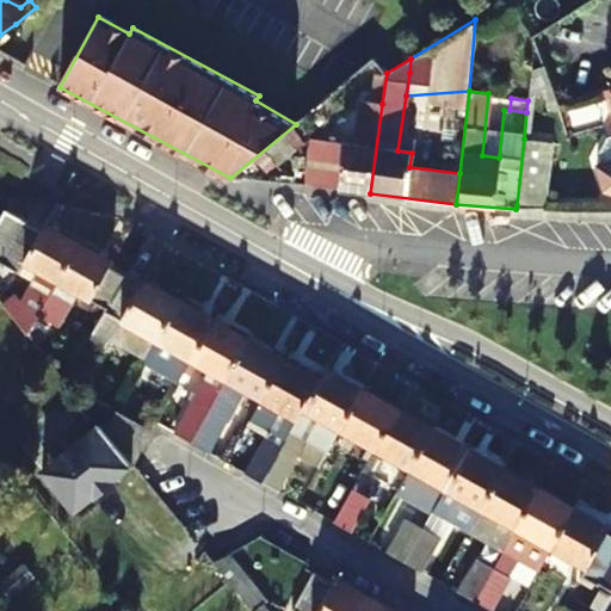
[(370,193),(382,104),(363,103),(358,144),(318,141),(313,186),(370,193)]
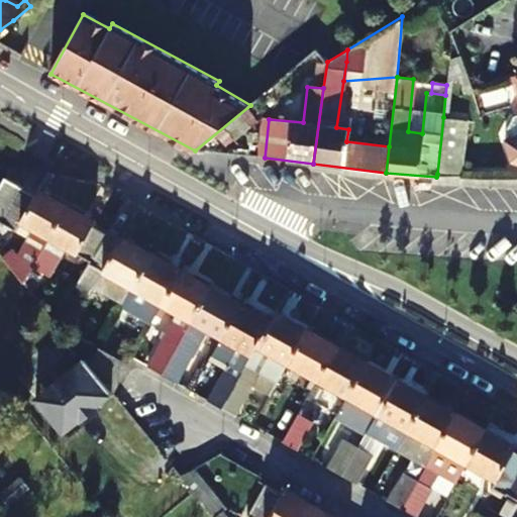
[(516,116),(514,117),(506,128),(509,138),(502,140),(508,163),(516,166),(516,116)]
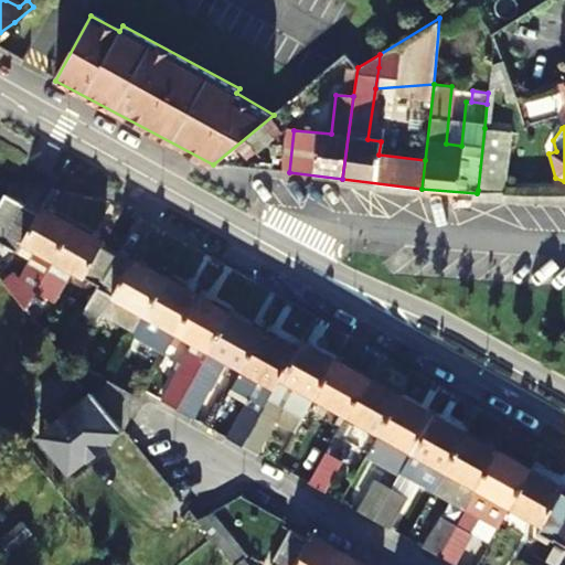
[(509,130),(484,128),(478,190),(499,191),(501,163),(505,163),(509,130)]
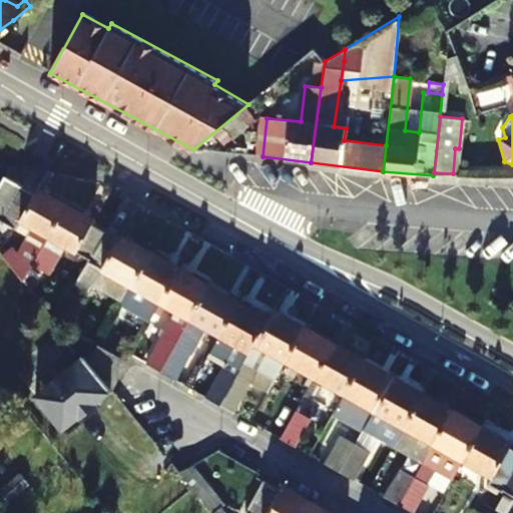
[(21,187),(3,177),(0,182),(0,220),(2,222),(21,187)]
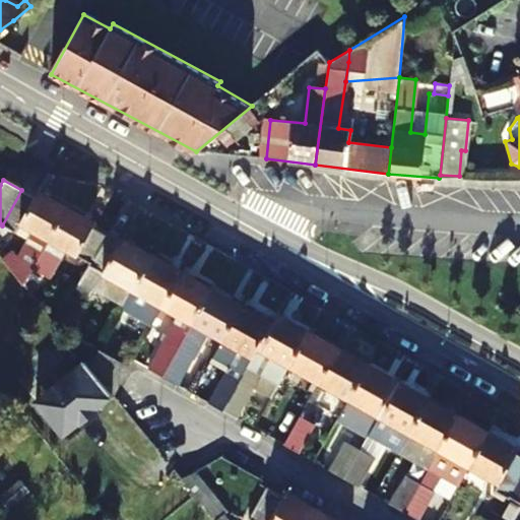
[(48,240),(65,208),(38,192),(35,197),(21,190),(2,225),(15,232),(19,224),(48,240)]
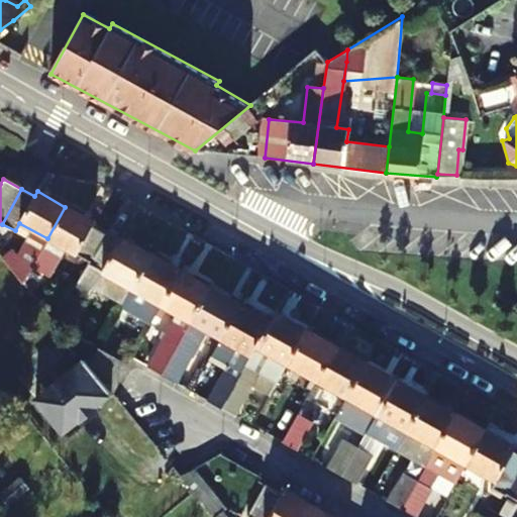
[(65,207),(47,238),(91,262),(105,236),(92,228),(94,223),(65,207)]
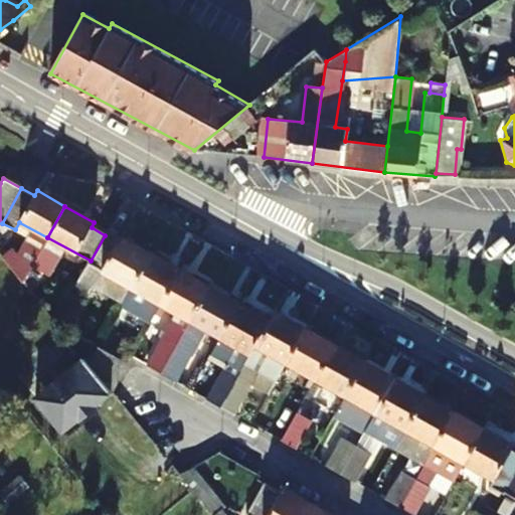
[(132,289),(151,254),(121,237),(118,242),(105,235),(91,261),(89,265),(132,289)]
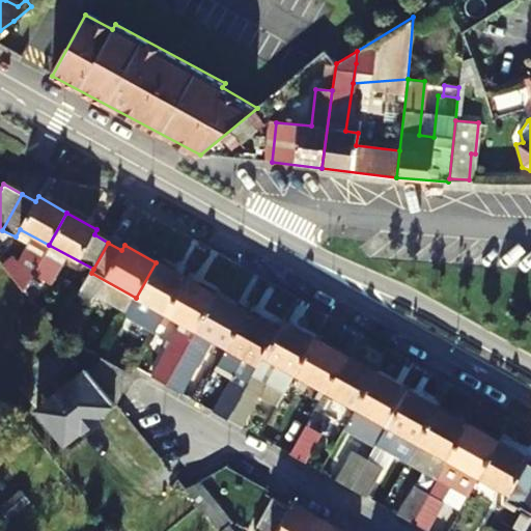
[(23,290),(31,276),(15,258),(4,268),(23,290)]
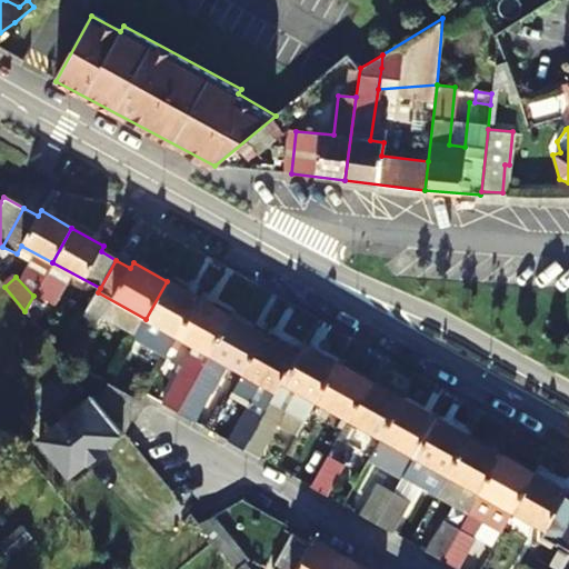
[(167,281),(146,319),(178,337),(198,299),(167,281)]
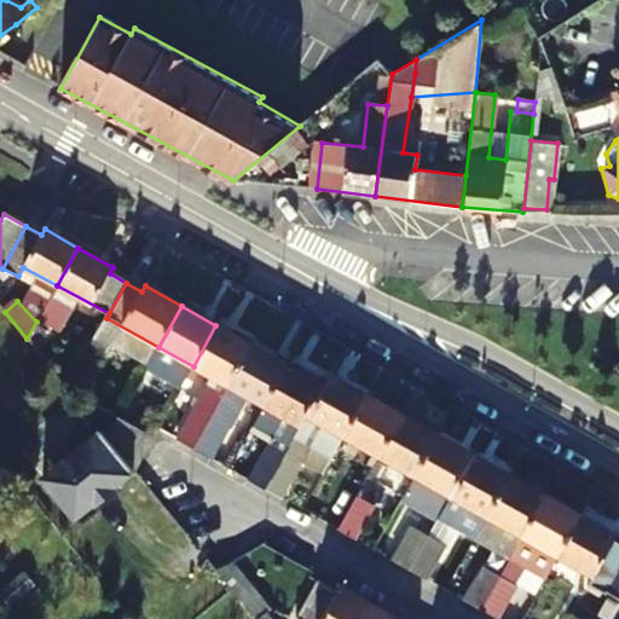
[(179,439),(195,447),(252,345),(215,325),(194,366),(214,377),(208,388),(195,414),(179,439)]
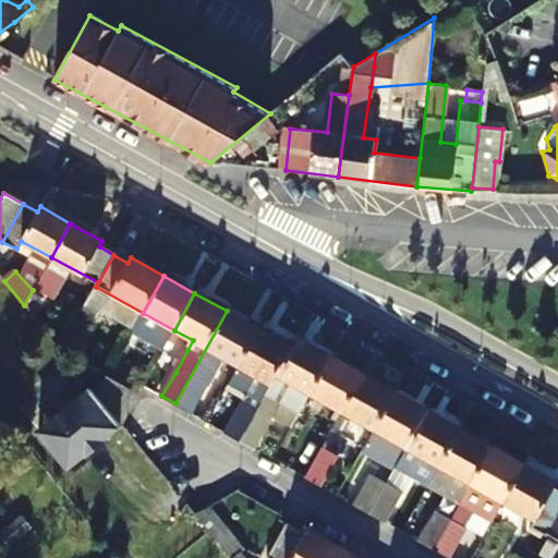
[(191,412),(221,356),(240,366),(261,329),(227,311),(176,403),(191,412)]
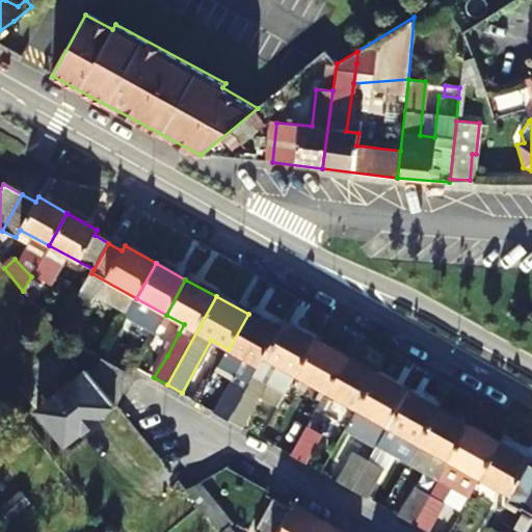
[(215,411),(231,420),(280,331),(248,314),(229,349),(220,364),(236,373),(215,411)]
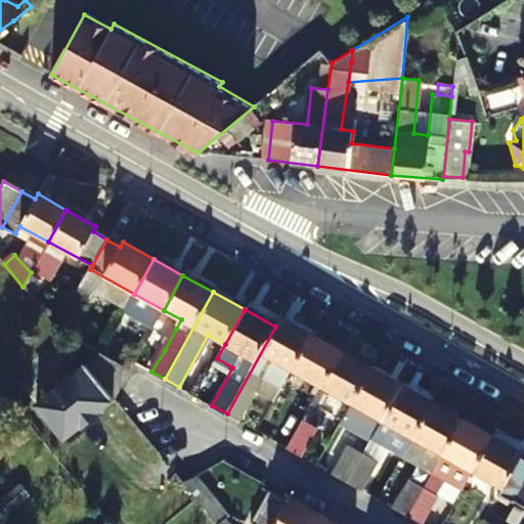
[(294,369),(314,333),(282,315),(275,326),(227,413),(241,421),(266,376),(285,387),(294,369)]
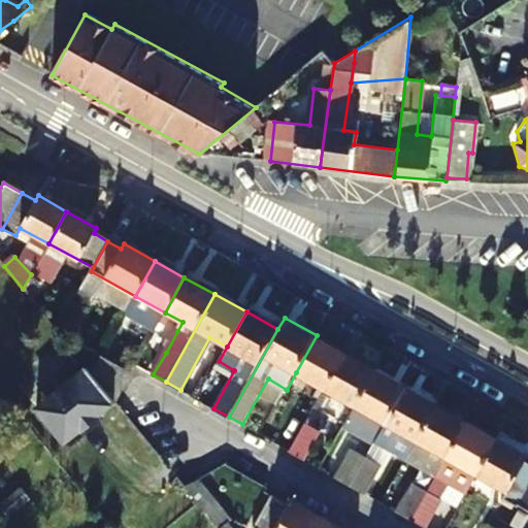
[(327,389),(348,352),(317,335),(296,372),(327,389)]
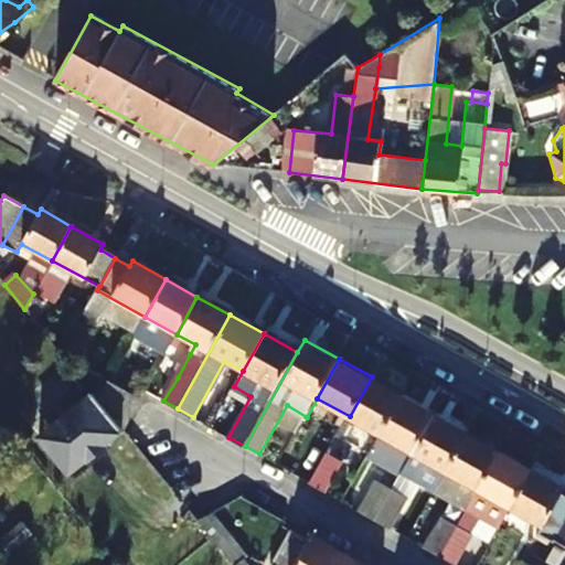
[(372,376),(350,416),(382,435),(404,395),(372,376)]
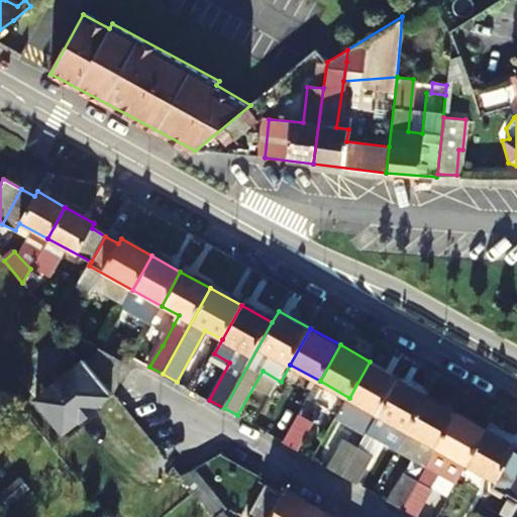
[(130,365),(100,348),(91,365),(114,393),(130,365)]
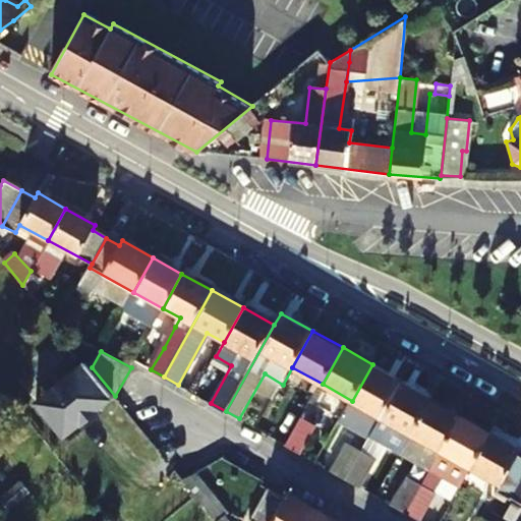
[(92,367),(85,360),(71,372),(67,368),(48,385),(51,389),(36,402),(65,438),(72,439),(102,414),(98,410),(115,396),(92,367)]
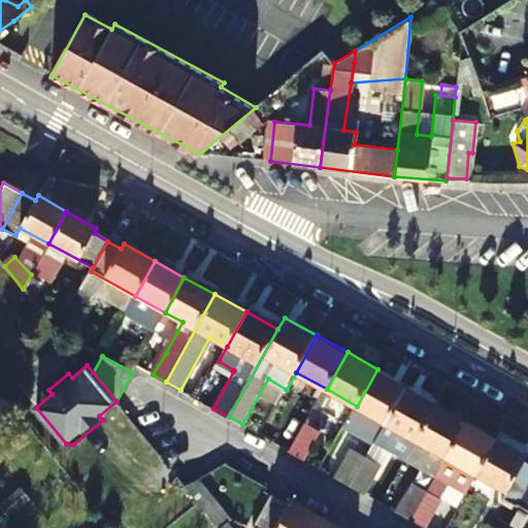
[(377,442),(408,386),(377,369),(357,406),(345,425),(377,442)]
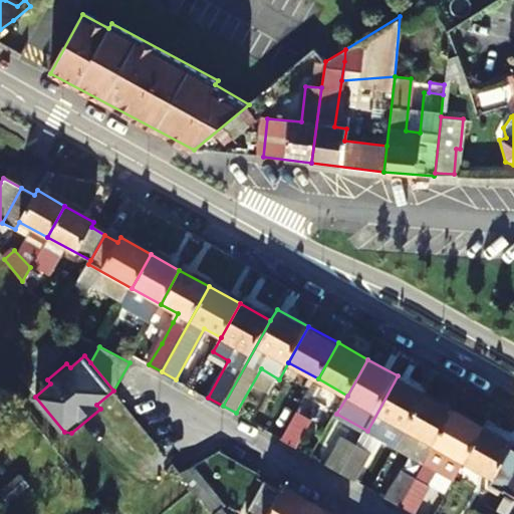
[(398,375),(367,431),(397,448),(427,393),(398,375)]
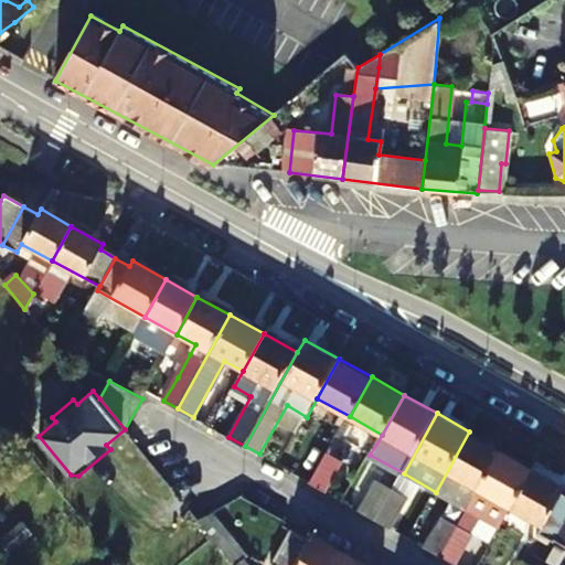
[(467,510),(501,449),(469,432),(436,492),(467,510)]
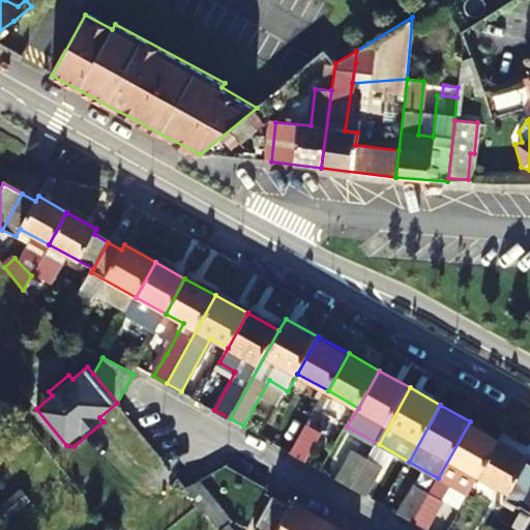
[(480,476),(501,439),(470,421),(438,478),(469,496),(480,476)]
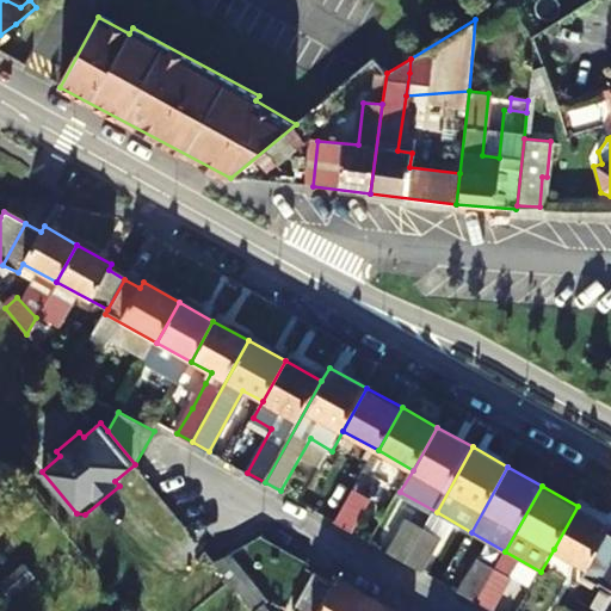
[(353,531),(372,499),(356,489),(338,523),(353,531)]
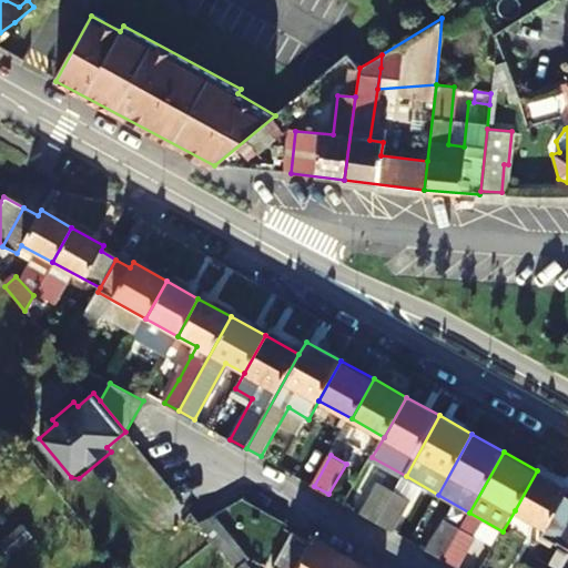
[(561,537),(567,525),(567,495),(567,493),(567,487),(537,470),(515,510),(561,537)]
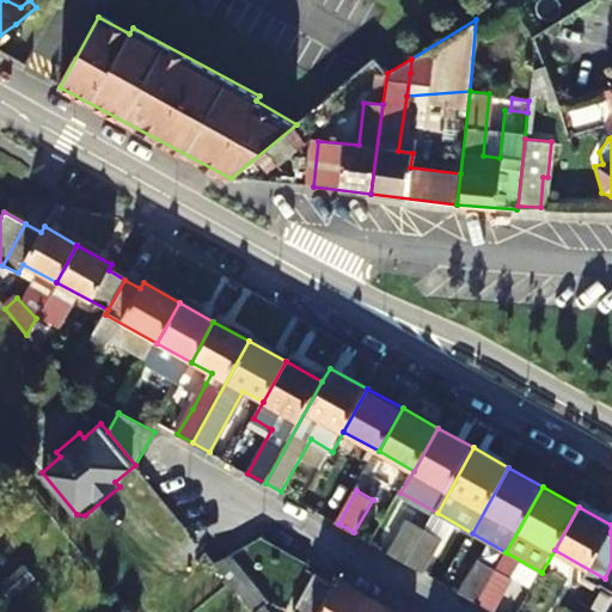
[(391,554),(409,563),(428,530),(411,520),(391,554)]
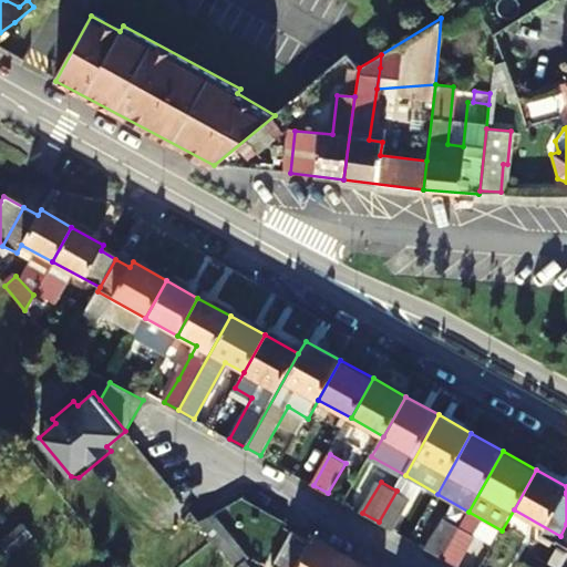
[(395,531),(413,498),(397,491),(379,522),(395,531)]
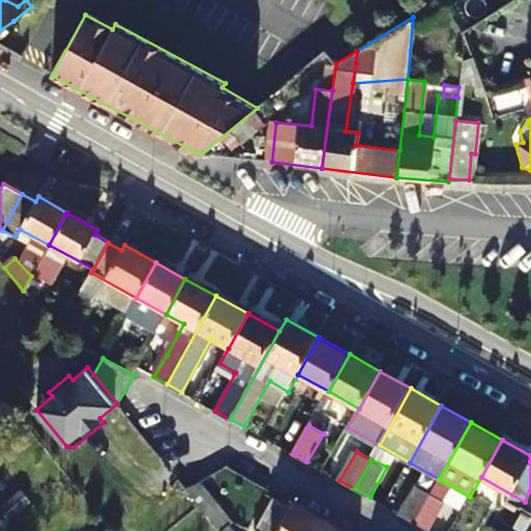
[(196,482),(188,488),(213,520),(221,513),(196,482)]
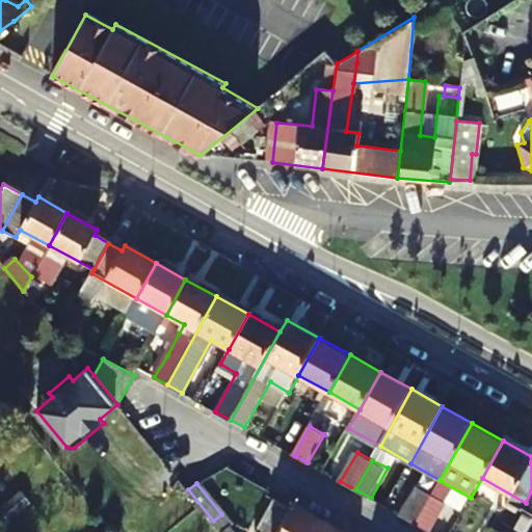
[(400,514),(416,523),(432,493),(418,484),(400,514)]
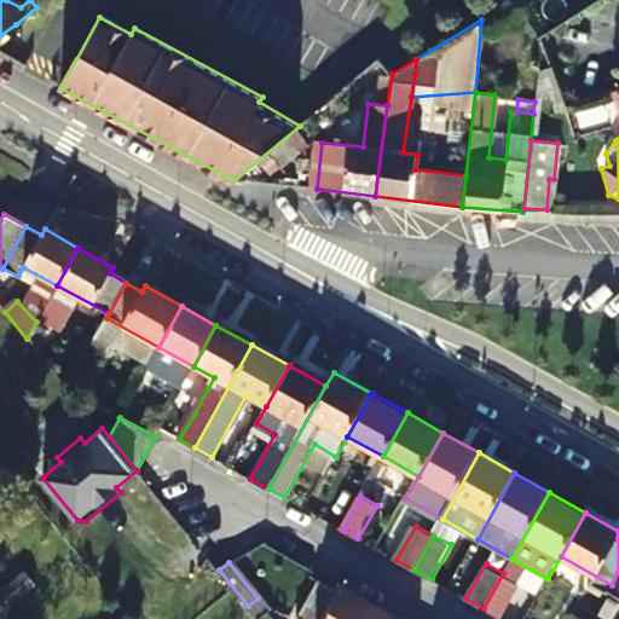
[(501,618),(520,583),(503,573),(484,608),(501,618)]
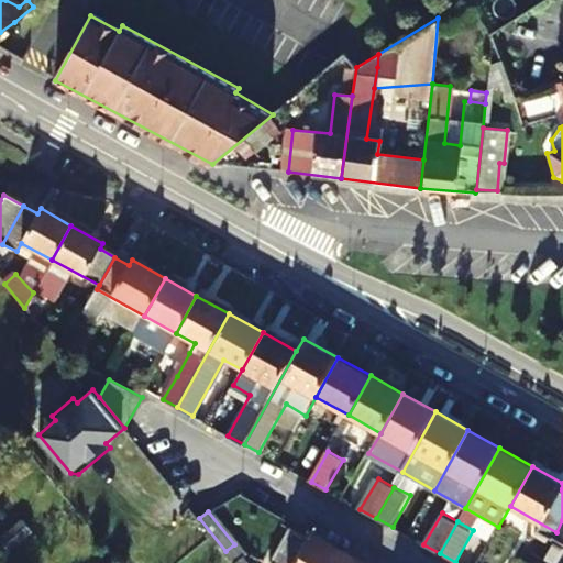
[(289,529),(271,562),(339,562),(345,551),(310,531),(306,539),(289,529)]
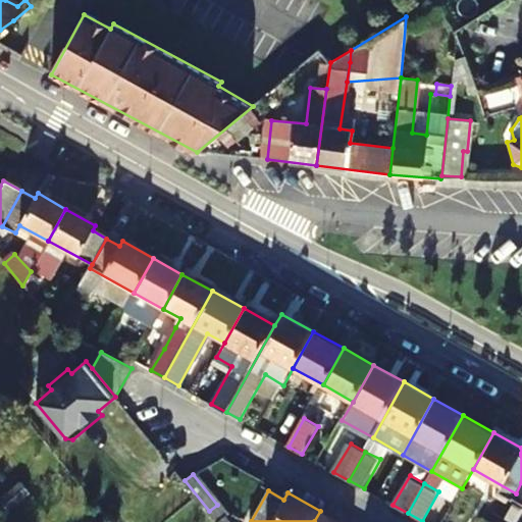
[(217,505),(209,511),(216,519),(224,513),(228,510),(221,502),(217,505)]
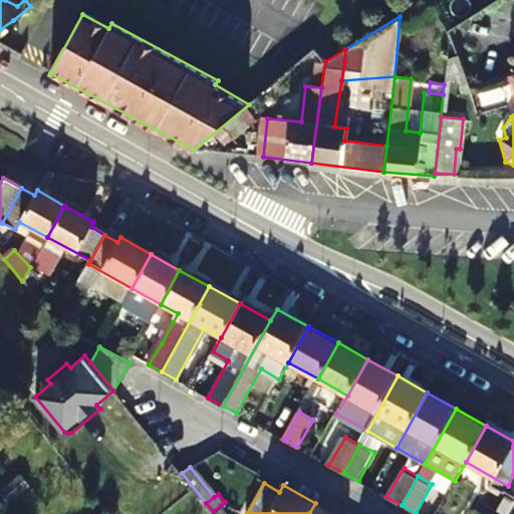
[(334,513),(315,503),(309,513),(334,513)]
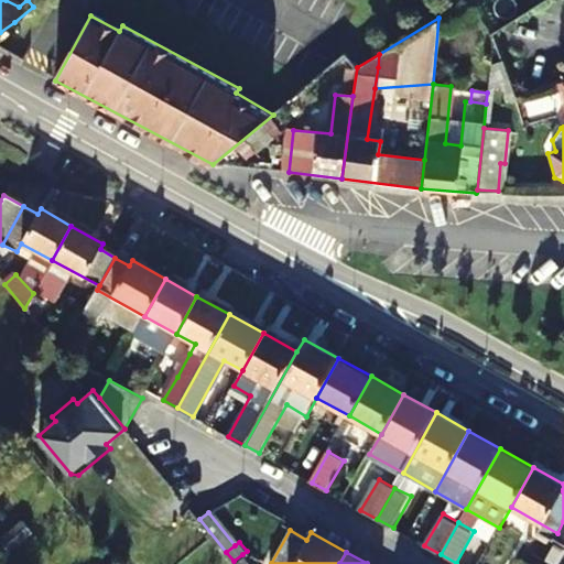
[(250,563),(242,554),(234,561),(236,563),(250,563)]
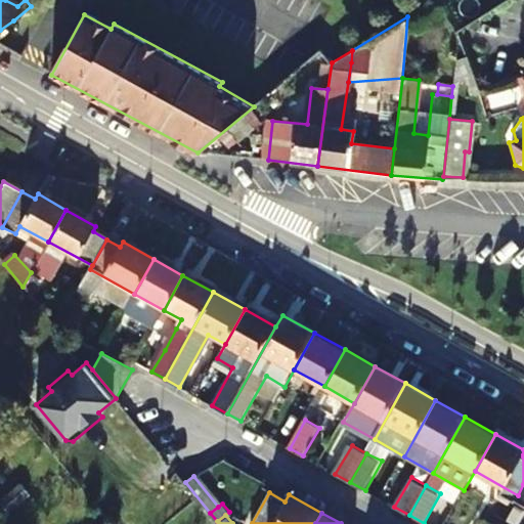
[(472,523),(494,523),(478,515),(472,523)]
